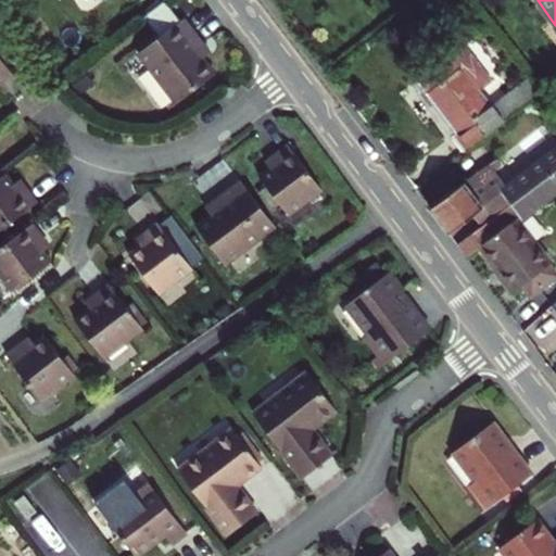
[(151,16),(165,34),(185,19),(171,1),(151,16)]
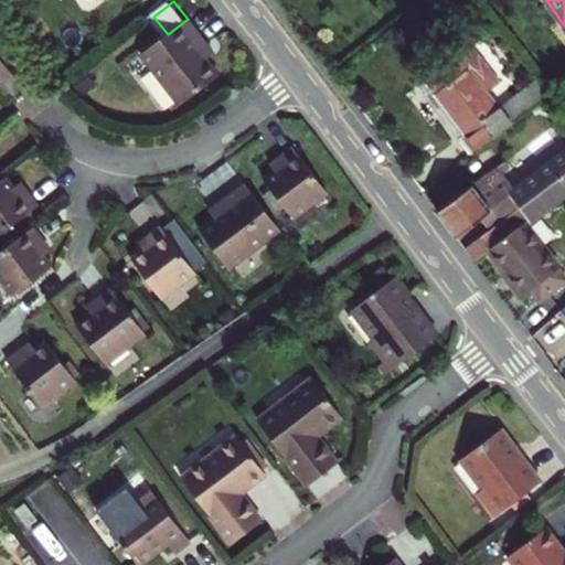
[(198,52),(204,45),(185,21),(138,56),(177,107),(216,77),(204,62),(198,52)]
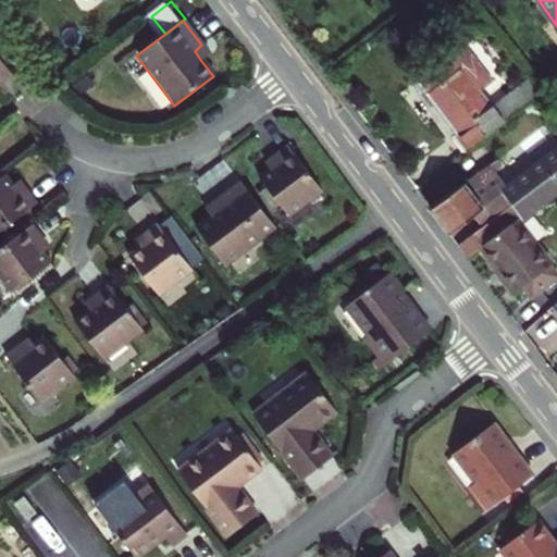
[(209,54),(201,45),(195,51),(201,61),(209,54)]
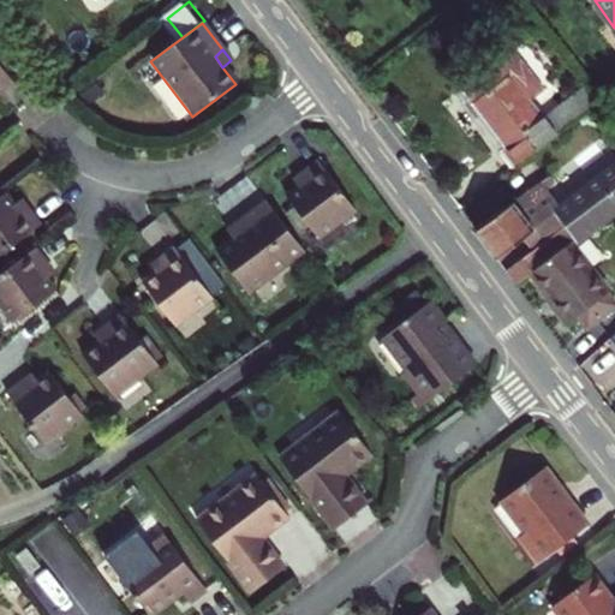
[(501,150),(514,168),(597,106),(583,87),(543,118),(530,101),(543,90),(513,51),(463,89),(507,147),(501,150)]
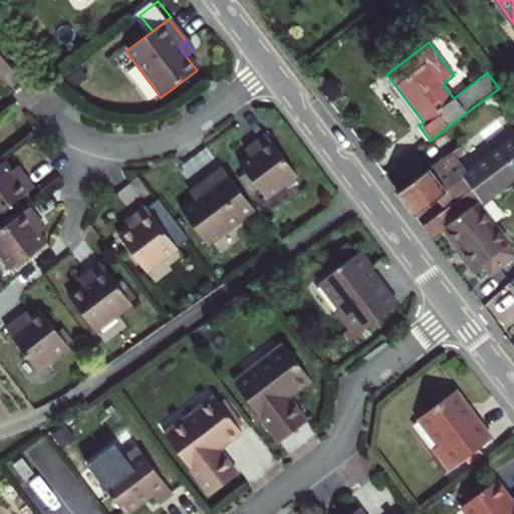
[(5,50),(0,54),(0,76),(16,64),(5,50)]
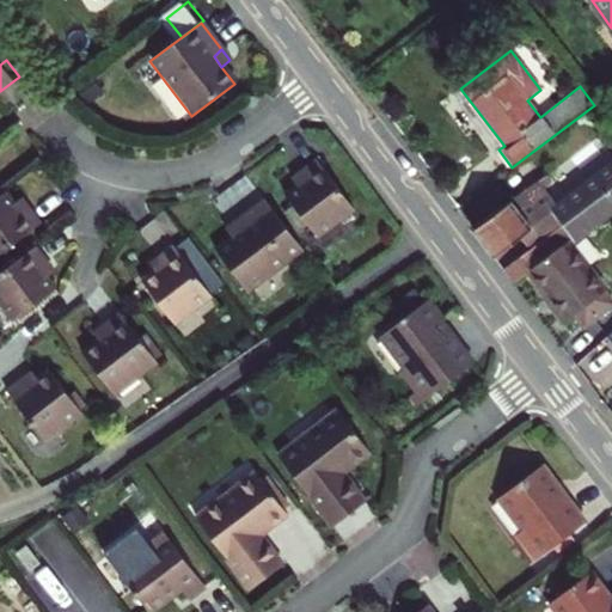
[(314,161),(300,172),(306,181),(295,189),(283,199),(314,239),(352,212),(314,161)]
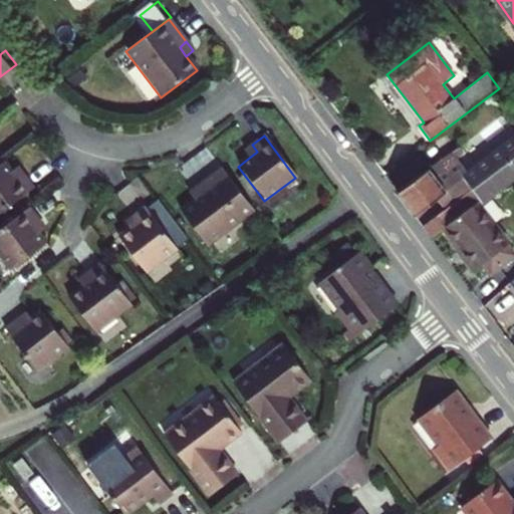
[(446,211),(474,190),(483,201),(513,177),(513,139),(468,173),(457,160),(463,155),(458,149),(398,194),(416,218),(438,201),(446,211)]
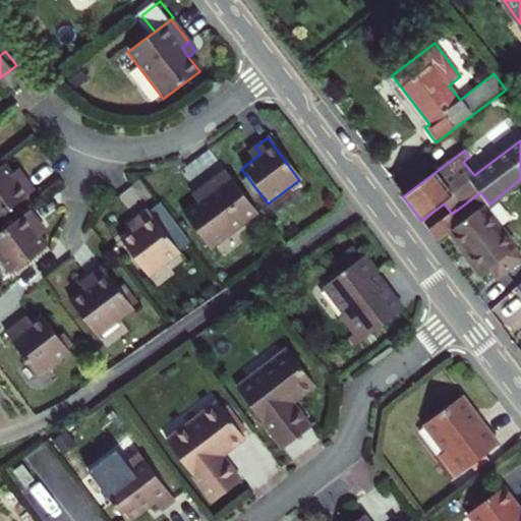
[(246,153),(251,161),(261,154),(255,147),(246,153)]
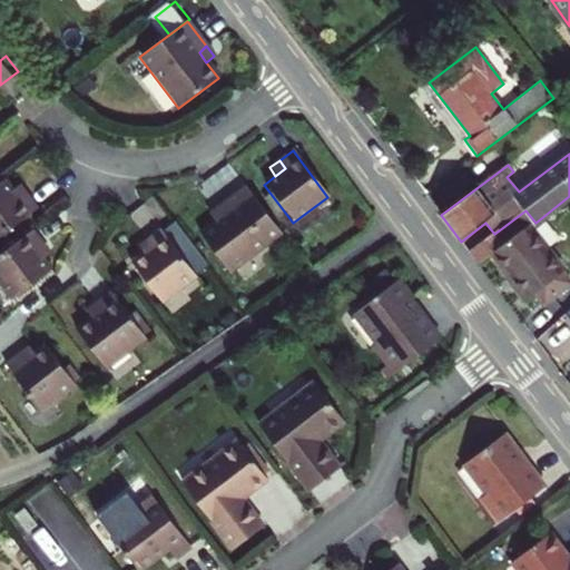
[(18,199),(10,189),(1,178),(0,179),(0,233),(36,207),(26,193),(18,199)]
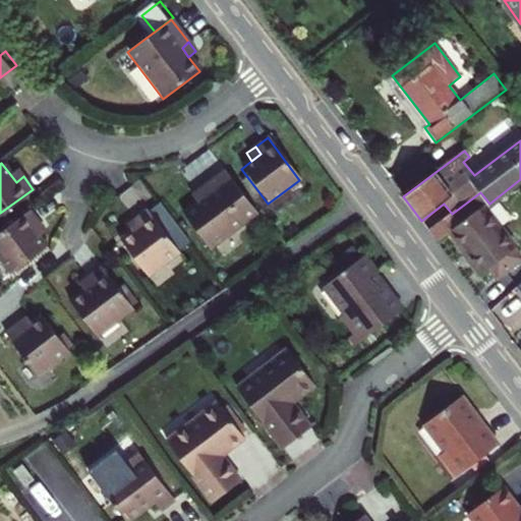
[(16,182),(23,176),(16,167),(9,173),(16,182)]
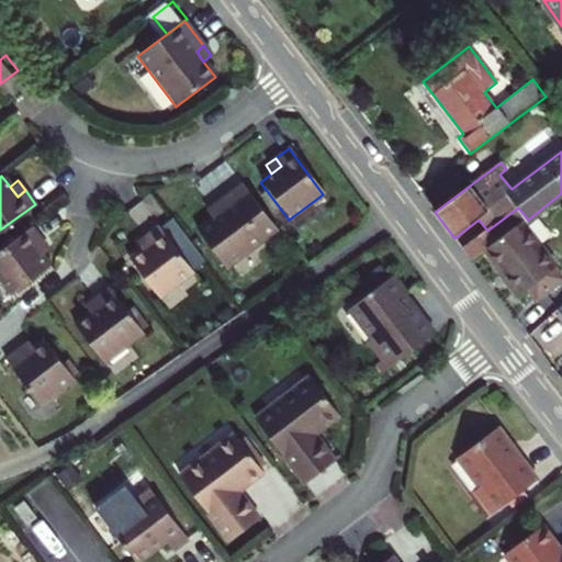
[(220,214),(210,221),(194,232),(224,271),(274,233),(240,184),(213,205),(220,214)]
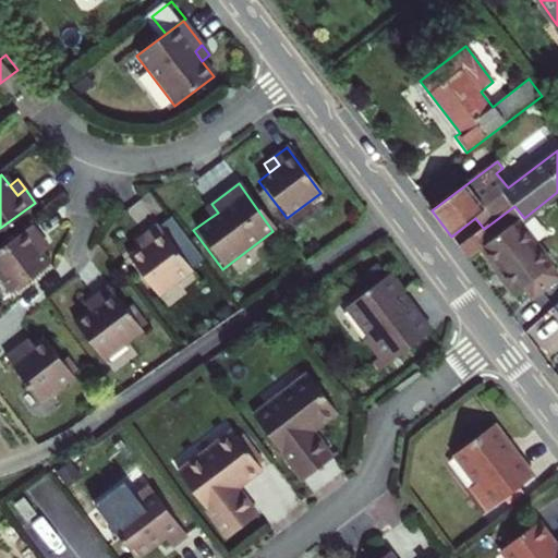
[(218,213),(211,204),(202,210),(208,219),(218,213)]
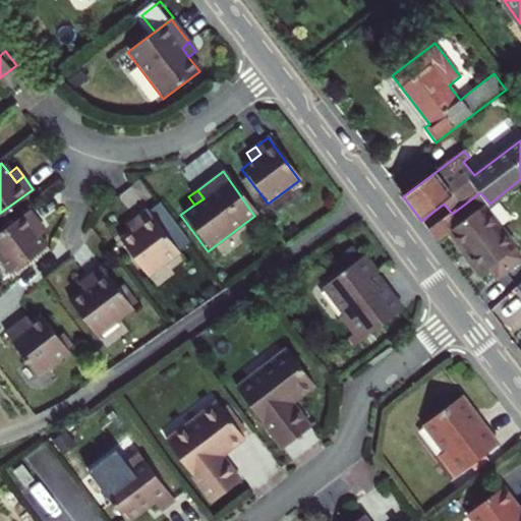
[(438,242),(452,231),(484,208),(489,204),(480,192),(452,214),(428,231),(438,242)]
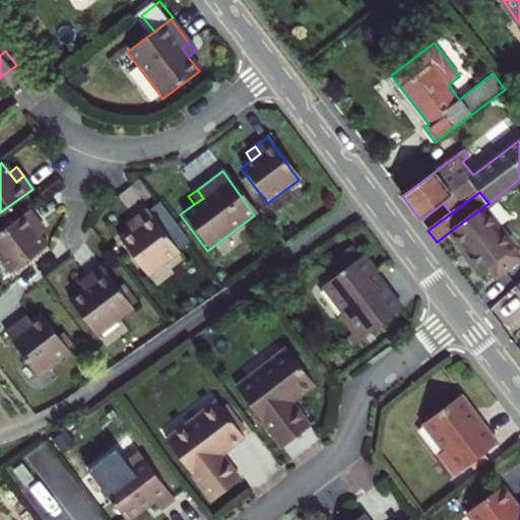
[(156,203),(144,212),(173,251),(186,242),(156,203)]
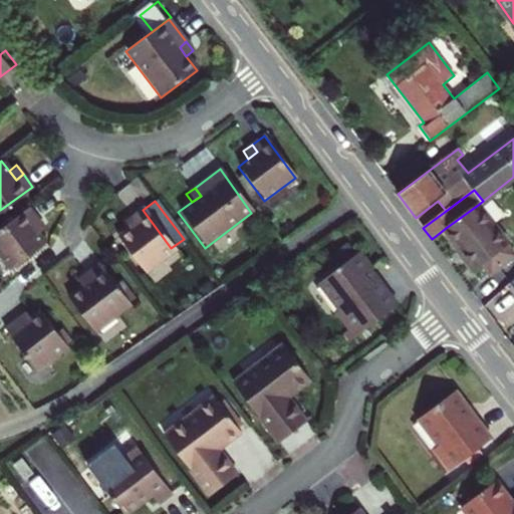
[(509,245),(478,205),(446,228),(477,269),(484,264),(509,245)]
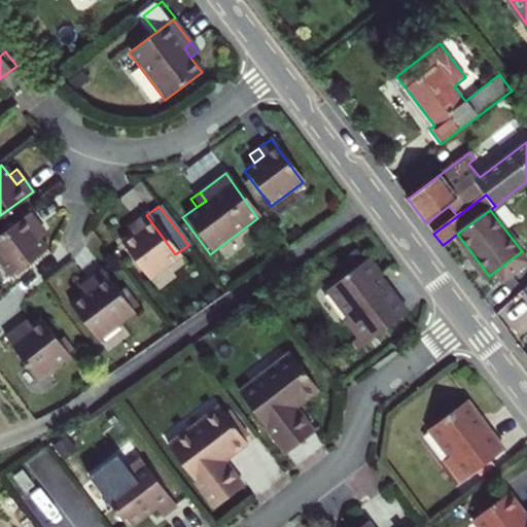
[(44,248),(37,238),(31,229),(38,223),(28,211),(0,231),(0,264),(8,275),(44,248)]
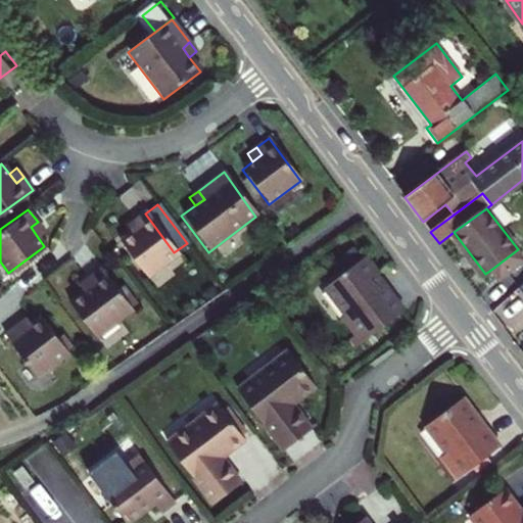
[(137,229),(127,236),(116,243),(144,279),(176,254),(174,252),(145,214),(144,211),(131,221),(137,229)]
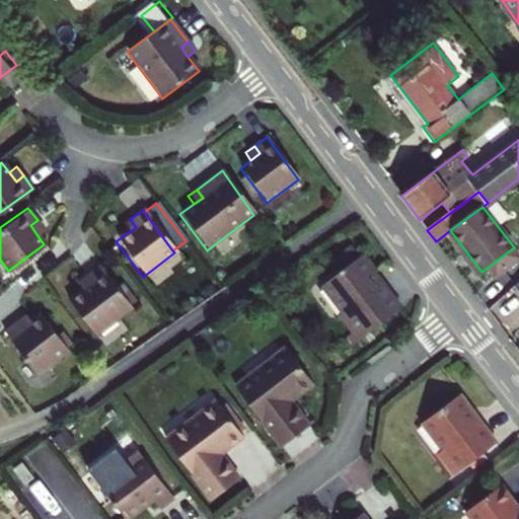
[(136,227),(130,219),(121,226),(126,234),(136,227)]
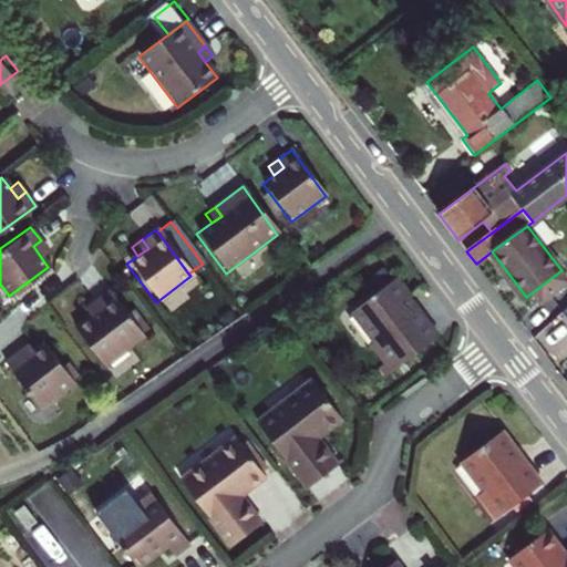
[(48,249),(41,240),(33,246),(40,256),(48,249)]
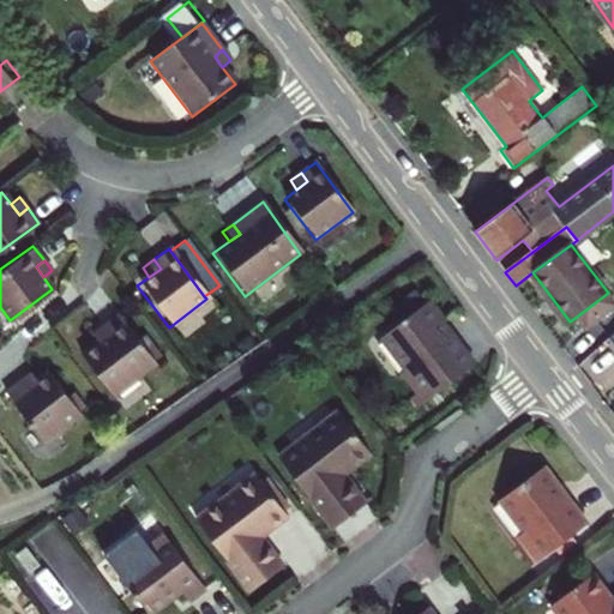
[(613,308),(613,300),(608,293),(578,315),(588,329),(613,308)]
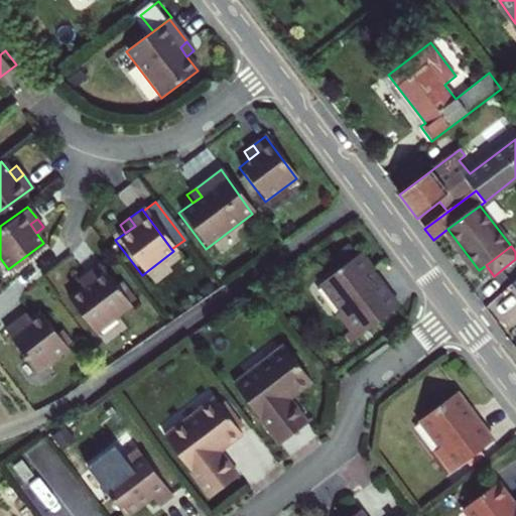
[(333,312),(347,330),(353,338),(395,304),(370,270),(372,267),(360,252),(319,281),(339,308),(333,312)]
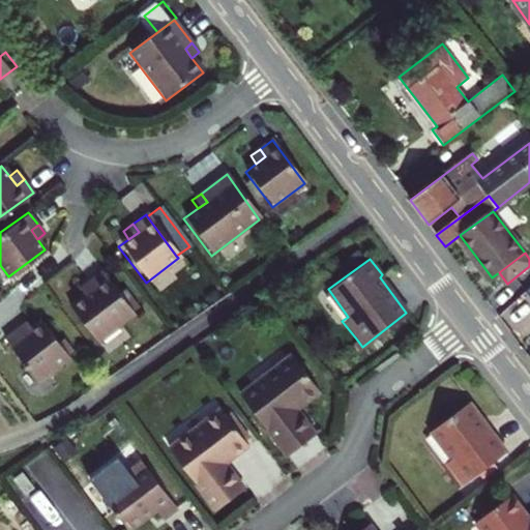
[(90,288),(82,294),(66,305),(93,344),(133,315),(99,270),(86,281),(90,288)]
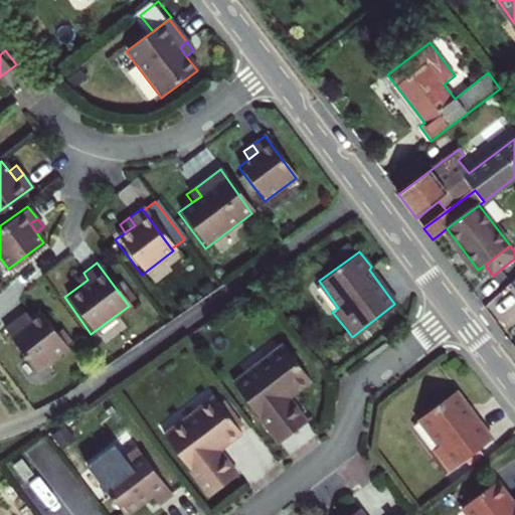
[(88,280),(83,273),(73,280),(79,286),(88,280)]
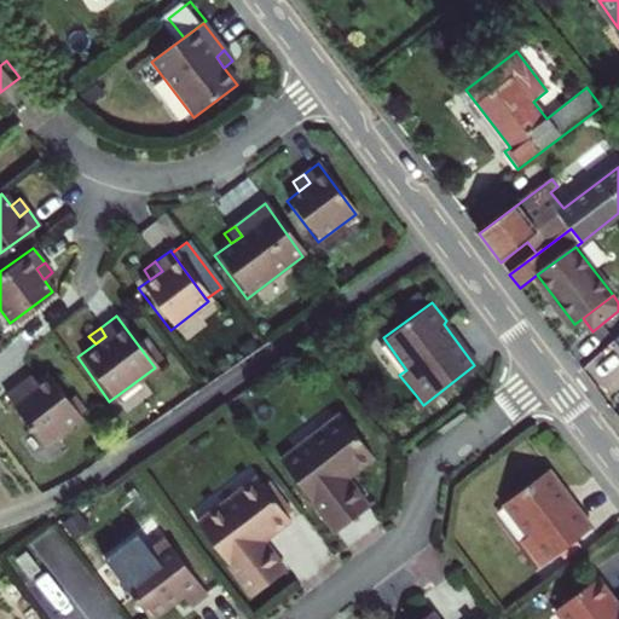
[(45,375),(34,383),(22,392),(16,385),(0,395),(39,446),(77,418),(45,375)]
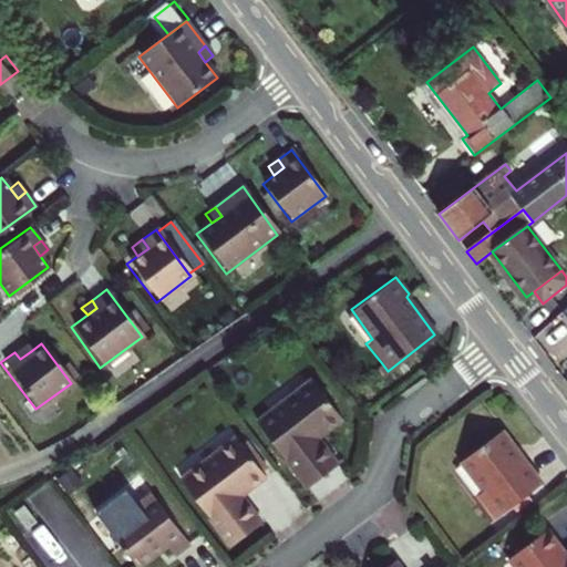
[(24,344),(14,352),(20,359),(31,351),(24,344)]
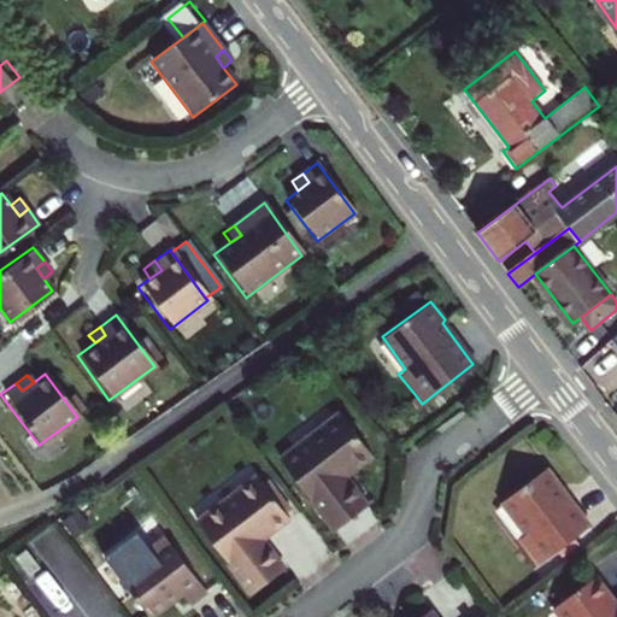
[(415,409),(422,404),(415,394),(407,400),(415,409)]
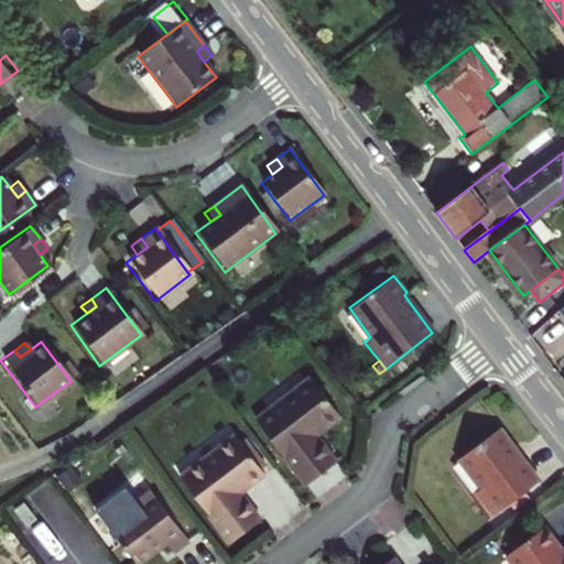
[(314,436),(308,431),(316,425),(320,431),(338,418),(307,379),(255,420),(303,486),(334,463),(314,436)]
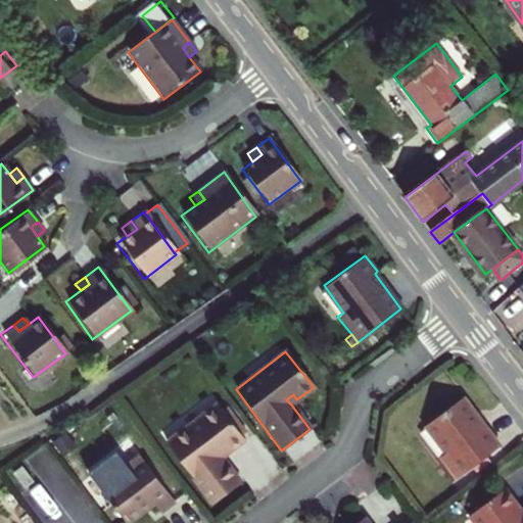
[(291,405),(296,399),(293,394),(286,399),(291,405)]
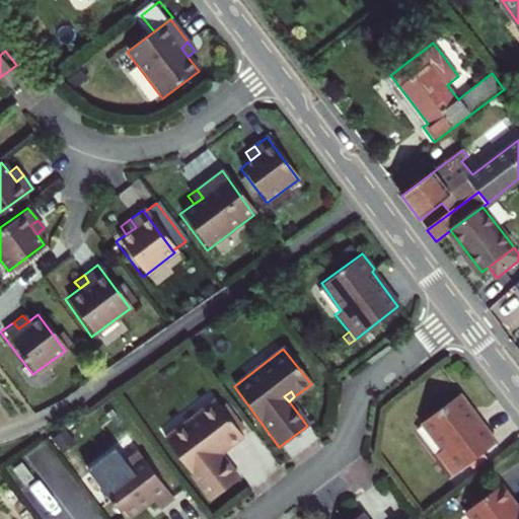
[(493,441),(476,420),(472,423),(464,414),(468,410),(456,392),(419,422),(439,449),(435,451),(450,473),(493,441)]
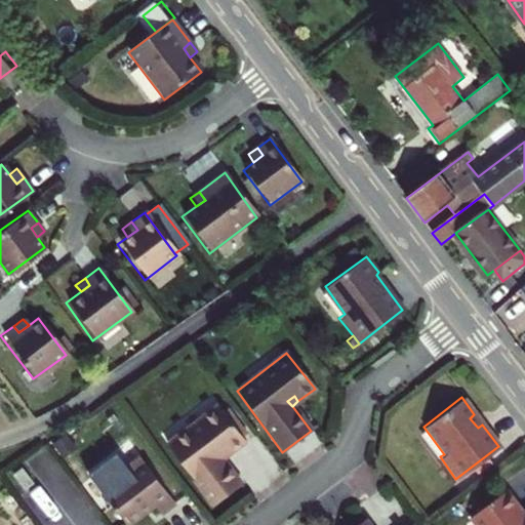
[(224,450),(227,455),(244,441),(216,405),(165,445),(211,505),(239,483),(220,459),(217,455),(224,450)]
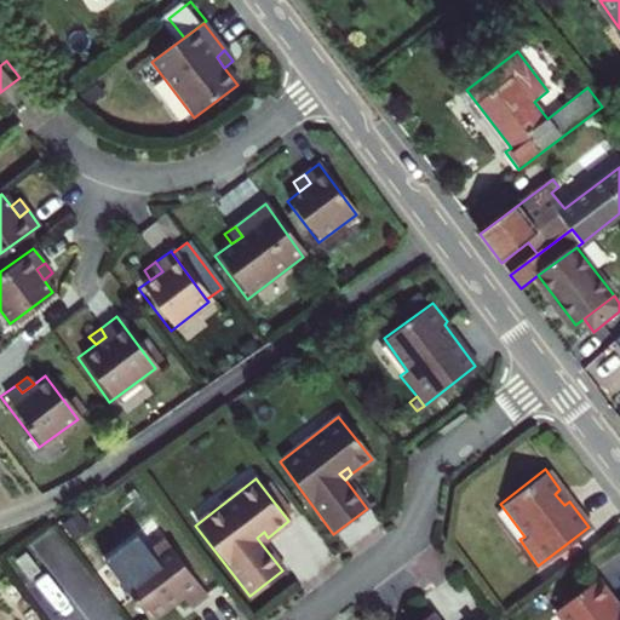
[(569,501),(560,489),(555,494),(564,505),(569,501)]
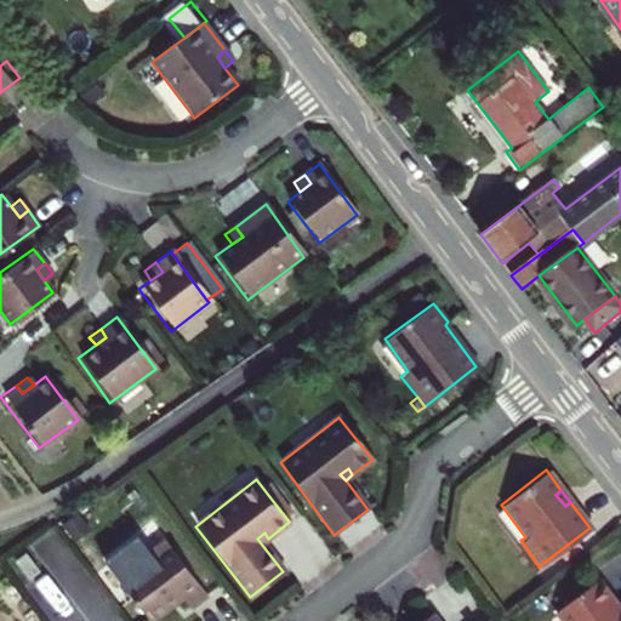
[(261,543),(268,539),(265,533),(257,539),(261,543)]
